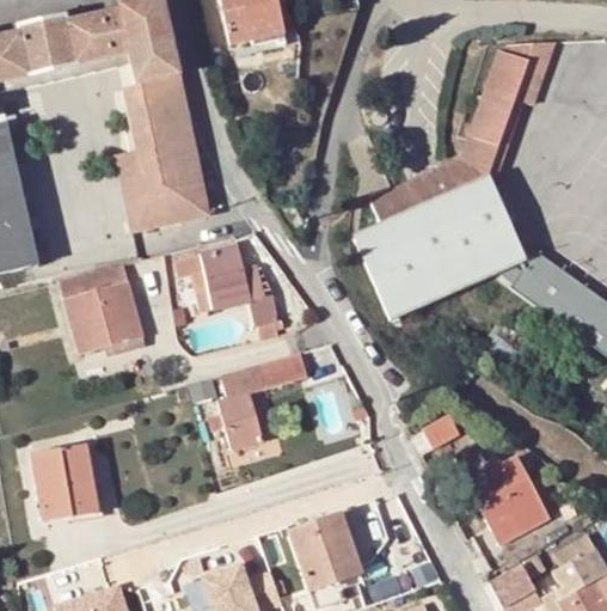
[(141,172),(122,177),(134,230),(209,214),(172,54),(160,0),(135,0),(118,4),(120,10),(67,22),(65,16),(18,26),(19,32),(0,36),(0,263),(4,263),(0,246),(0,213),(8,212),(0,171),(0,80),(130,53),(138,85),(123,89),(124,90),(138,151),(141,172)]
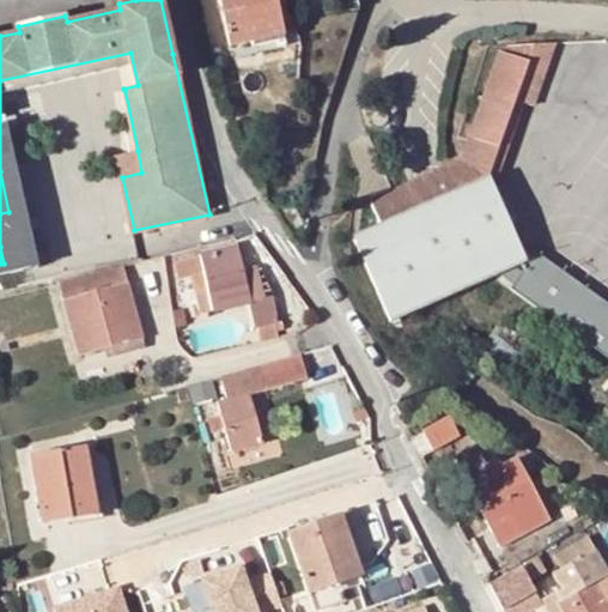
[(223,0),(232,43),(254,40),(284,32),(277,0),(223,0)]
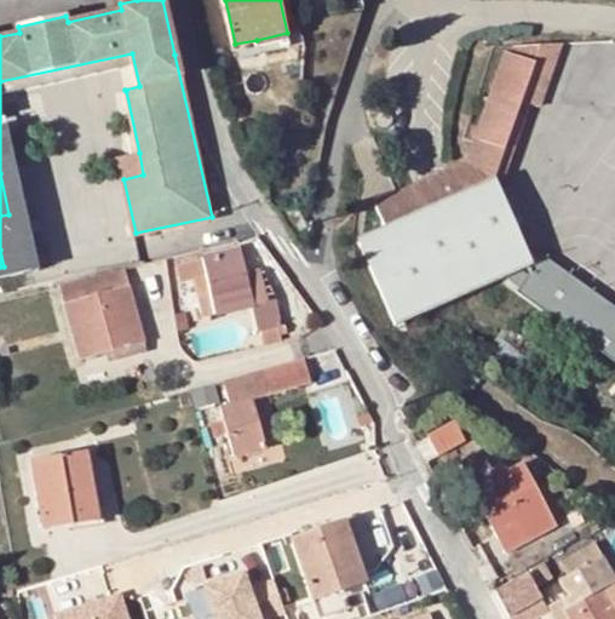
[(291,46),(287,33),(257,40),(259,52),(291,46)]
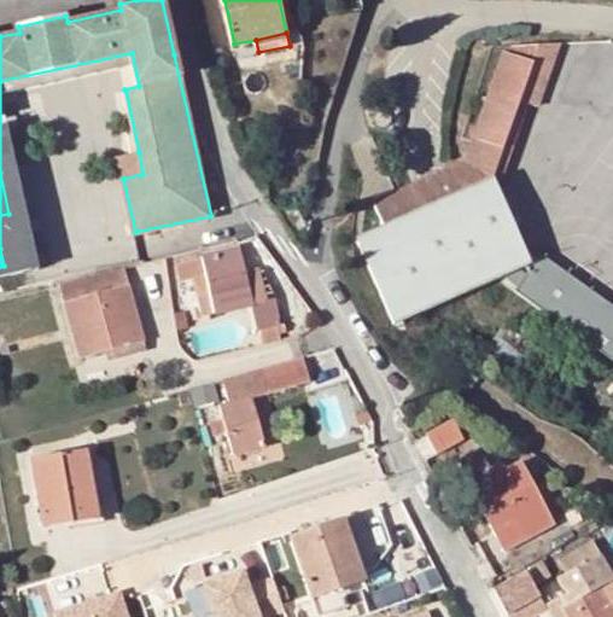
[(395,322),(483,284),(505,274),(518,268),(531,263),(498,191),(492,180),(535,62),(553,69),(562,41),(515,44),(512,54),(503,51),(472,138),(462,162),(373,199),(384,227),(357,237),(395,322)]
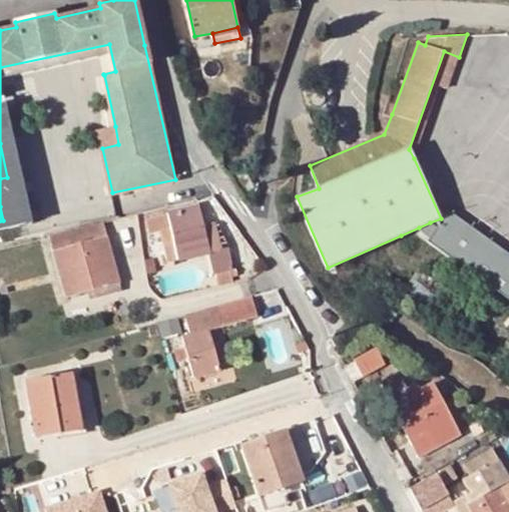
[(0,67),(0,98),(104,75),(103,74),(115,71),(109,44),(0,67)]
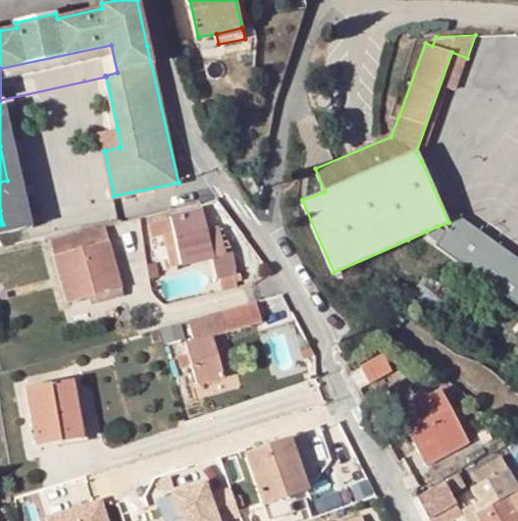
[(467,58),(452,52),(416,152),(421,161),(449,87),(456,89),(467,58)]
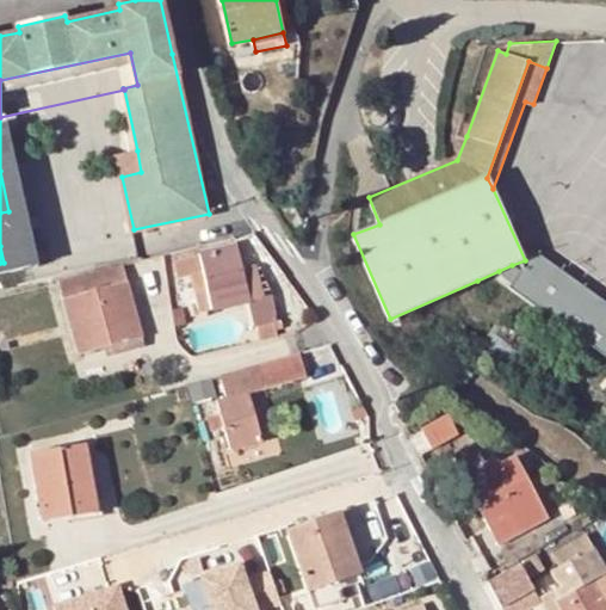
[(141,172),(137,151),(118,154),(122,177),(141,172)]
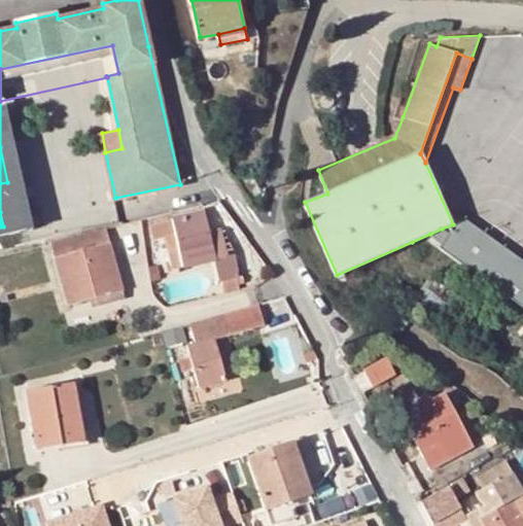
[(255,176),(241,175),(254,196),(263,191),(255,176)]
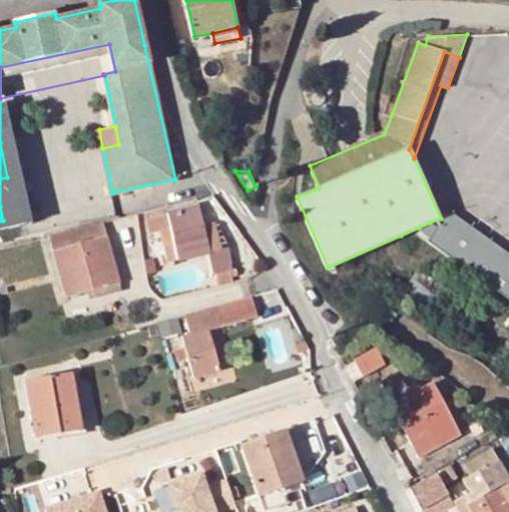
[(197,197),(167,205),(168,210),(148,215),(152,232),(163,229),(166,244),(171,243),(174,256),(179,254),(180,259),(213,251),(220,284),(234,282),(225,239),(217,240),(213,213),(202,215),(197,197)]
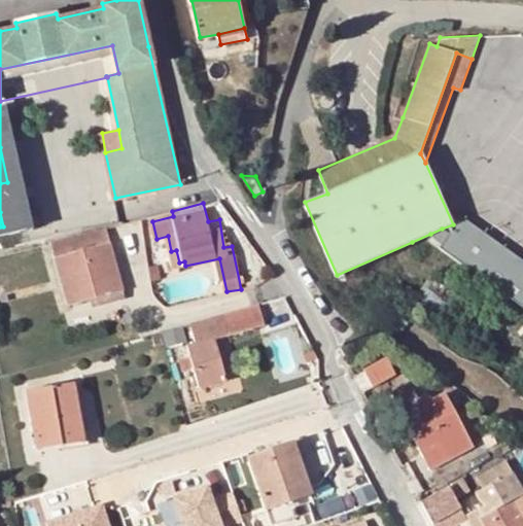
[(79,218),(34,230),(36,240),(81,231),(79,218)]
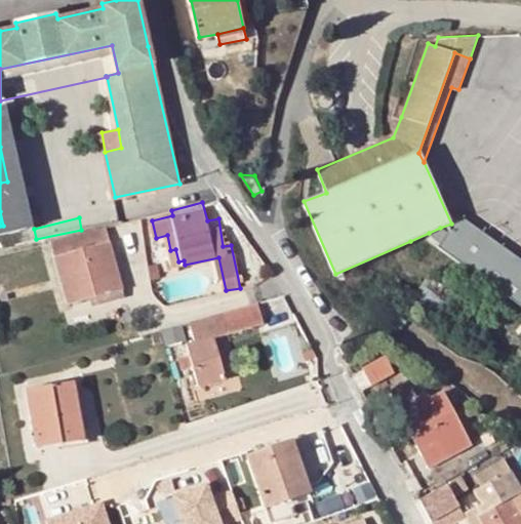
[(513,256),(459,219),(448,235),(442,243),(440,245),(520,301),(520,273),(517,271),(513,256)]
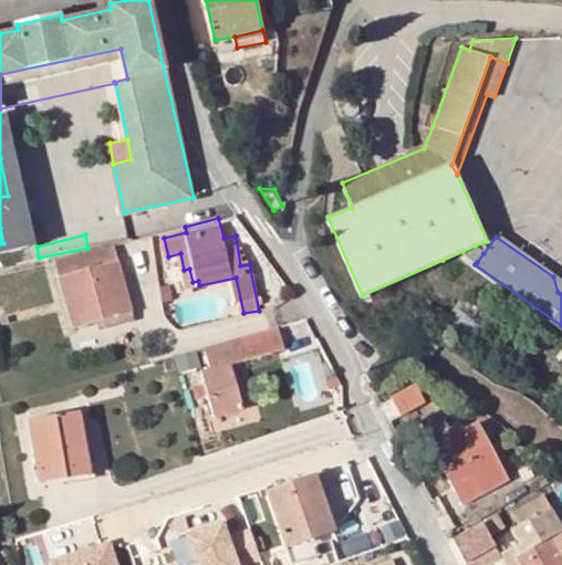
[(132,311),(115,243),(55,258),(72,325),(132,311)]
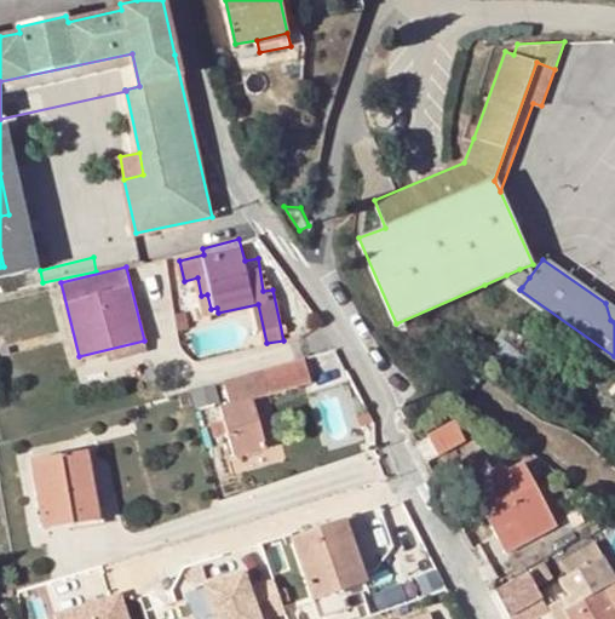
[(529,278),(519,269),(506,275),(522,287),(529,278)]
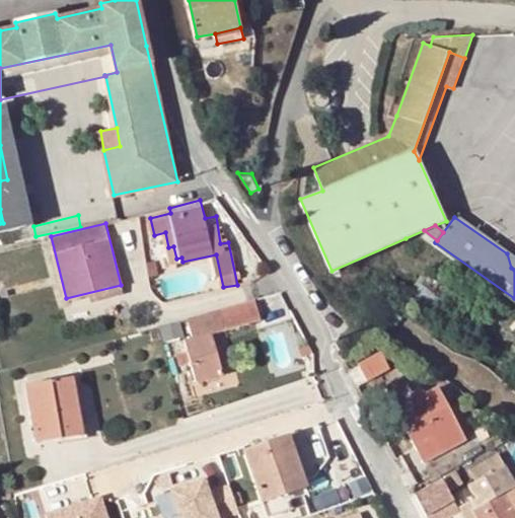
[(442,284),(429,275),(416,294),(428,303),(442,284)]
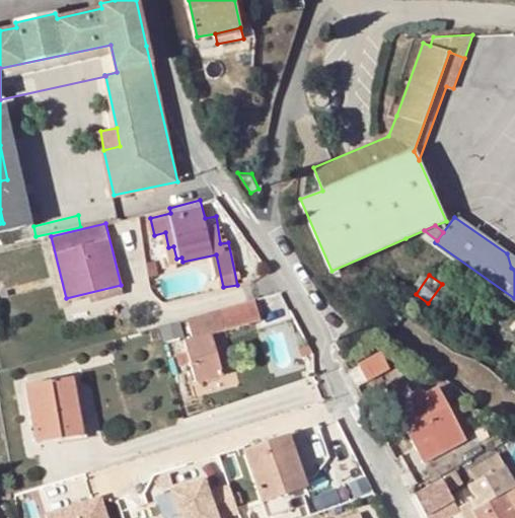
[(262,320),(255,299),(188,316),(193,336),(186,338),(190,354),(179,356),(182,367),(193,365),(198,381),(223,374),(212,331),(262,320)]
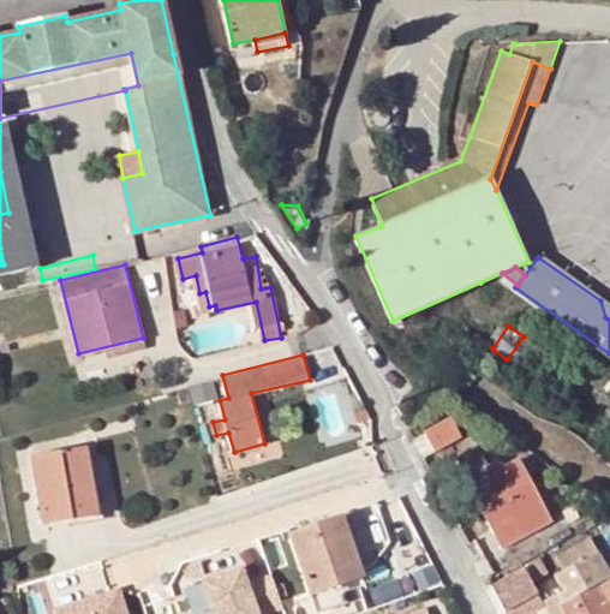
[(417,388),(411,377),(401,383),(407,394),(417,388)]
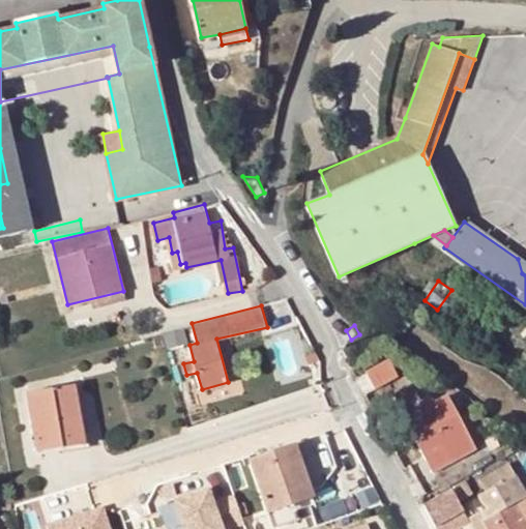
[(165,334),(167,342),(181,338),(179,330),(165,334)]
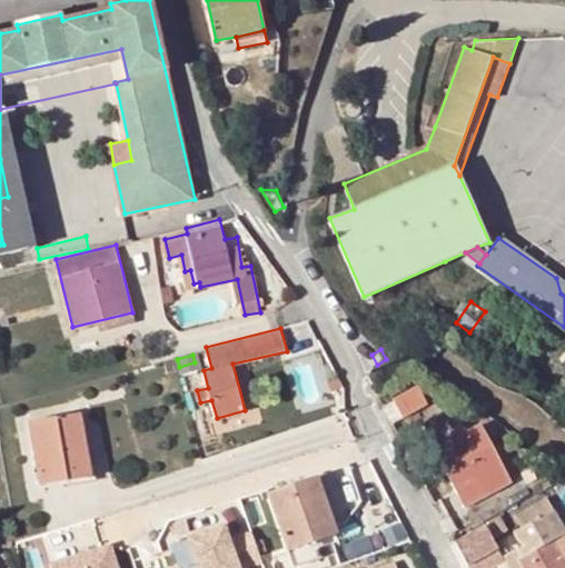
[(399,396),(407,417),(435,406),(426,386),(399,396)]
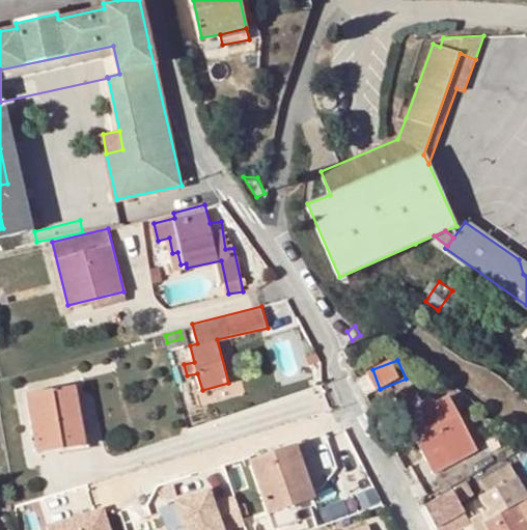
[(76,385),(29,392),(39,451),(85,444),(76,385)]
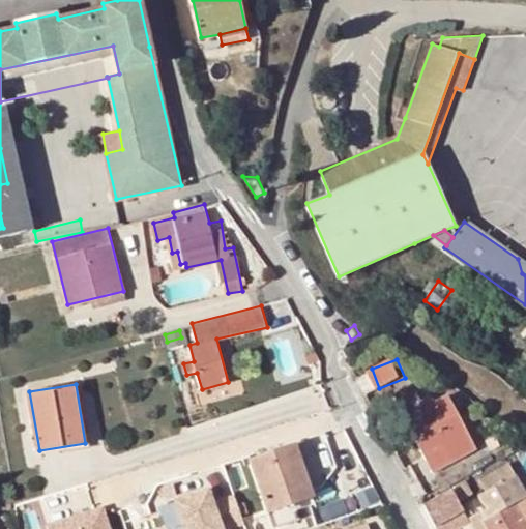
[(408,408),(411,415),(436,402),(432,395),(408,408)]
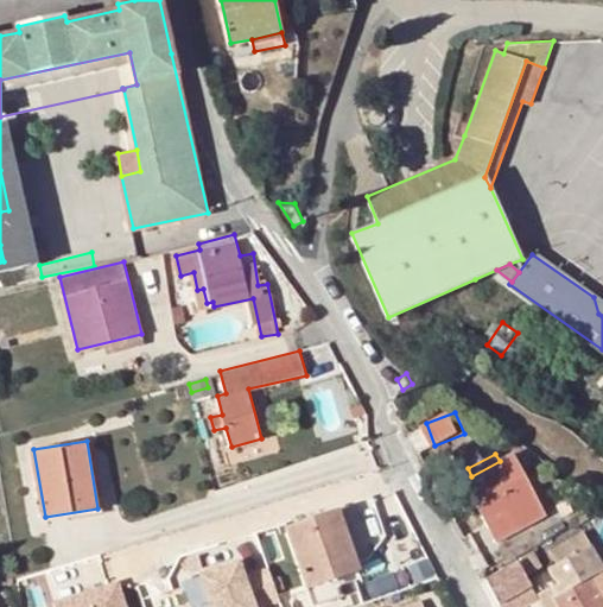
[(514,454),(500,461),(471,476),(478,489),(471,493),(497,539),(520,528),(513,512),(538,497),(514,454)]
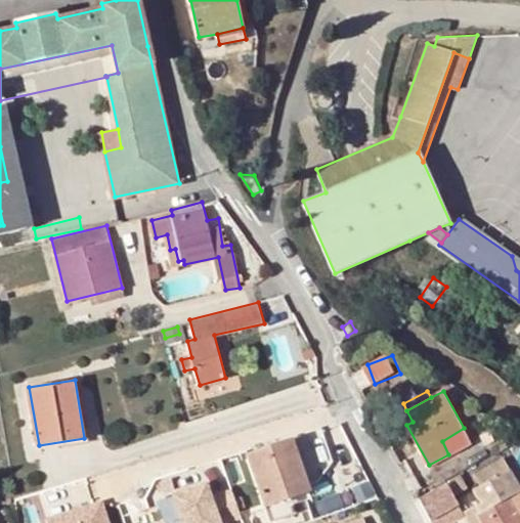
[(266,507),(293,496),(310,491),(293,437),(249,451),(266,507)]
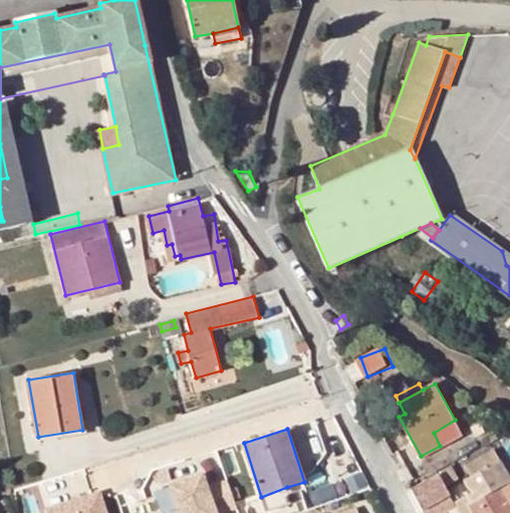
[(494,447),(465,462),(470,472),(499,457),(494,447)]
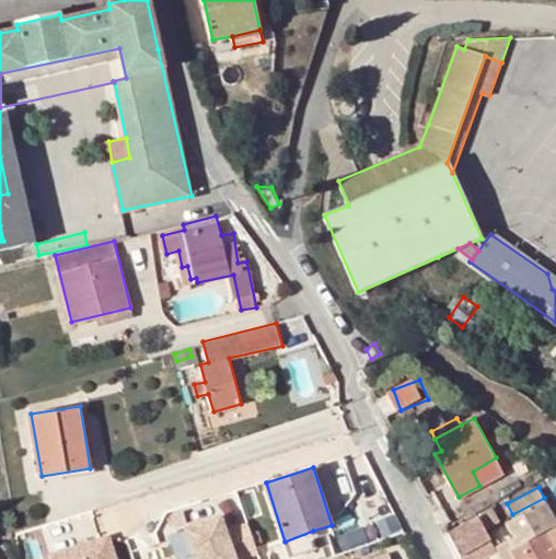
[(512,531),(496,540),(502,554),(506,558),(555,558),(555,519),(544,498),(512,514),(506,517),(512,531)]
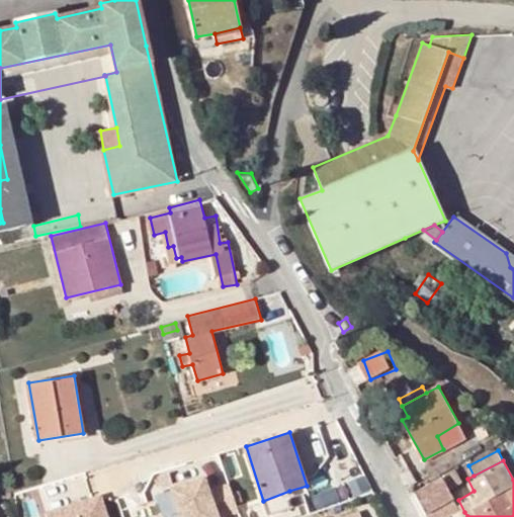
[(457,467),(447,471),(455,485),(464,481),(457,467)]
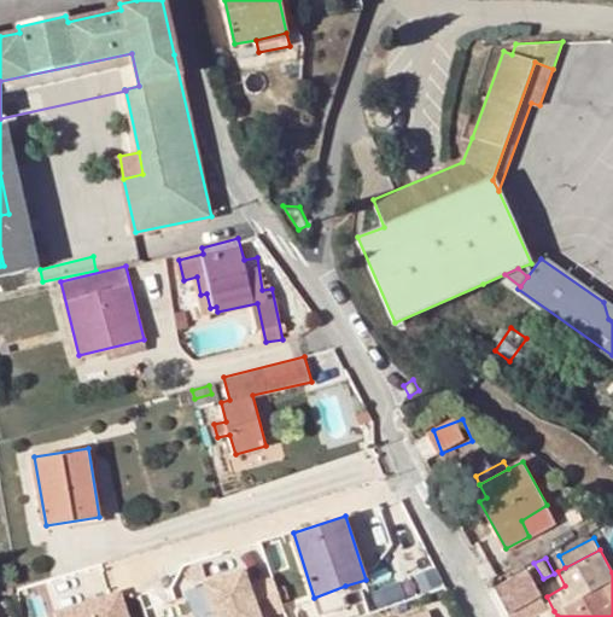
[(291,616),(281,577),(258,583),(255,571),(191,587),(198,616),(291,616)]
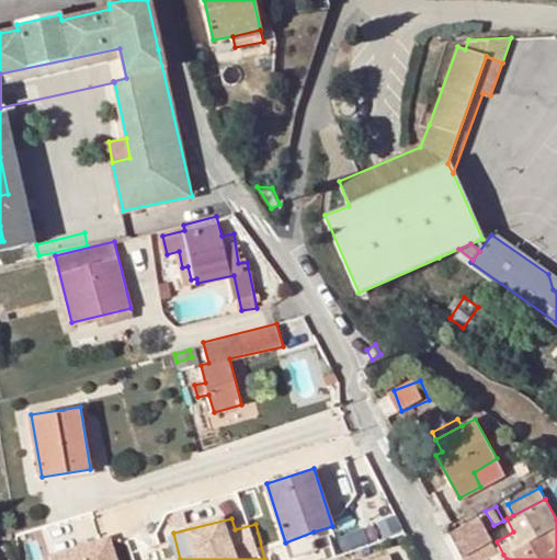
[(459,552),(481,540),(470,520),(448,532),(459,552)]
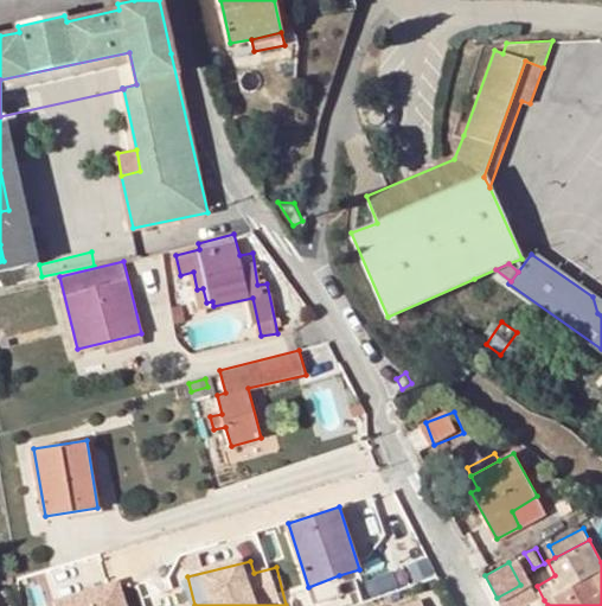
[(345,593),(339,575),(308,587),(314,604),(345,593)]
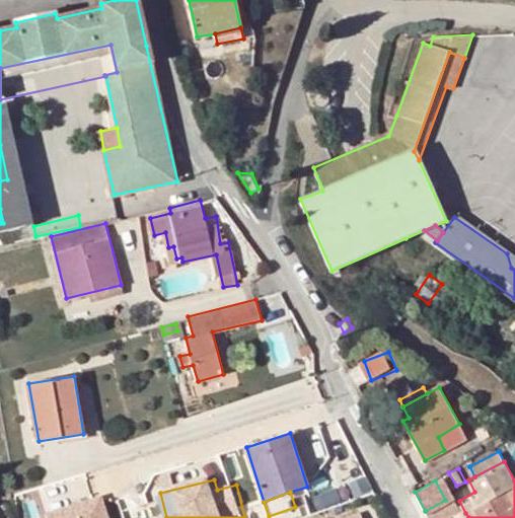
[(111,517),(103,495),(49,512),(50,517),(111,517)]
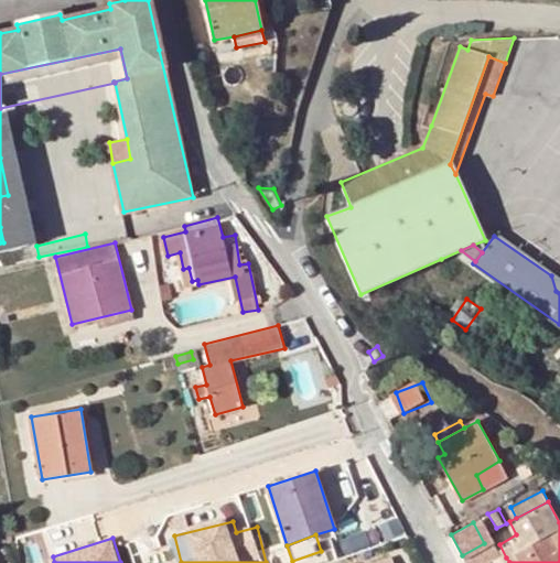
[(486,542),(484,543),(462,555),(466,562),(480,562),(493,556),(486,542)]
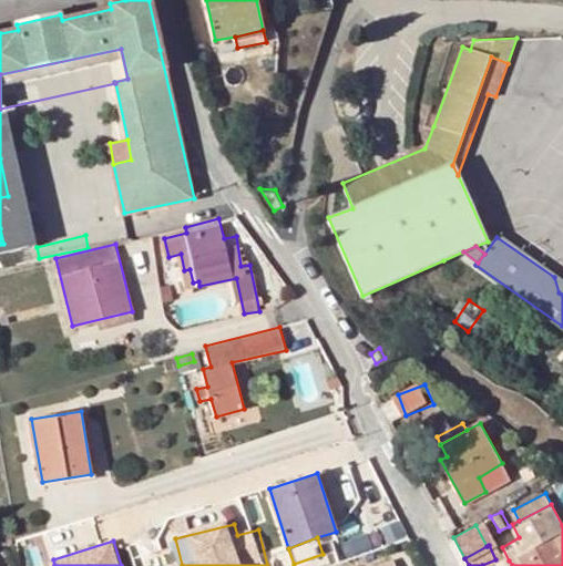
[(398,565),(395,555),(365,565),(398,565)]
